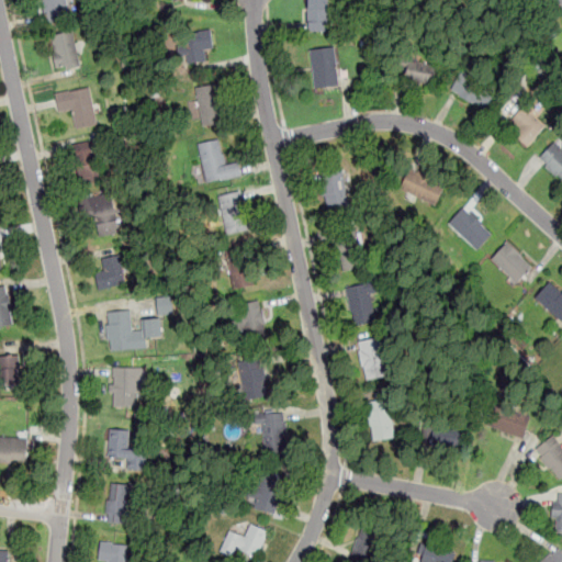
[(66,0),(43,0),(47,23),(70,18),(66,0)]
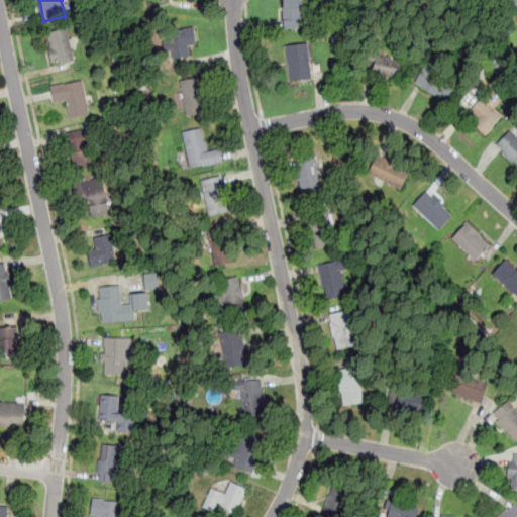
[(283,0),(302,0),(302,28),(284,28),(283,0)]
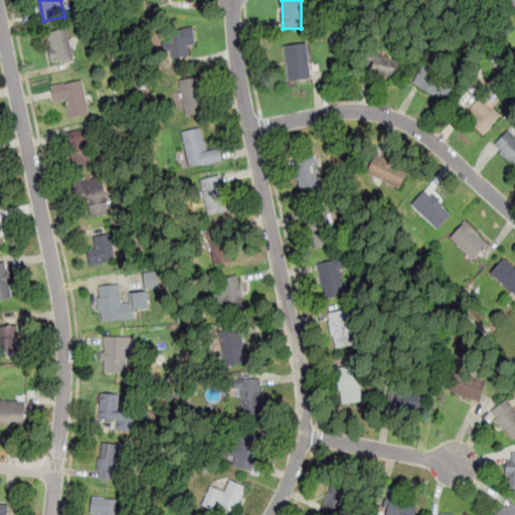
[(195,26),(196,44),(187,44),(188,55),(172,56),(171,45),(161,46),(160,30),(195,26)]
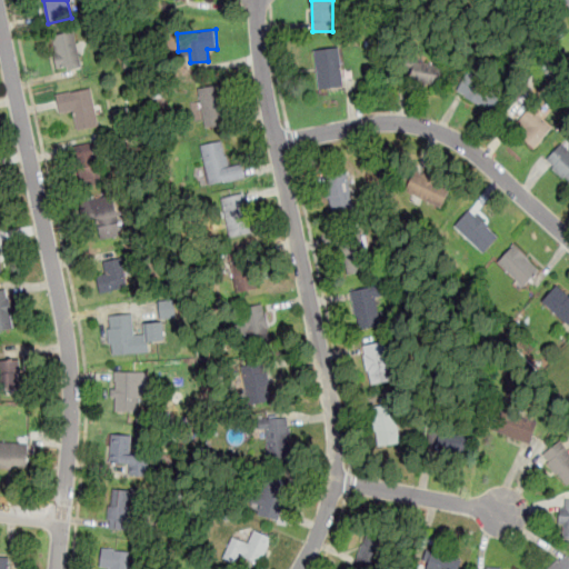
[(76,30),(83,67),(67,70),(67,66),(57,67),(50,35),(76,30)]
